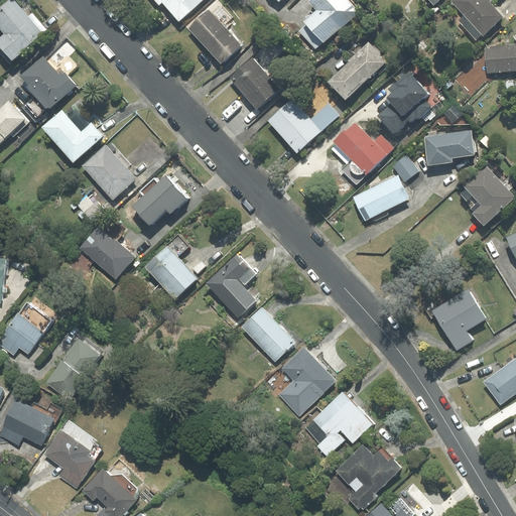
[(0,27),(5,33),(0,37),(0,45),(2,48),(0,49),(10,61),(47,30),(32,13),(29,16),(15,0),(7,0),(0,6),(0,27)]
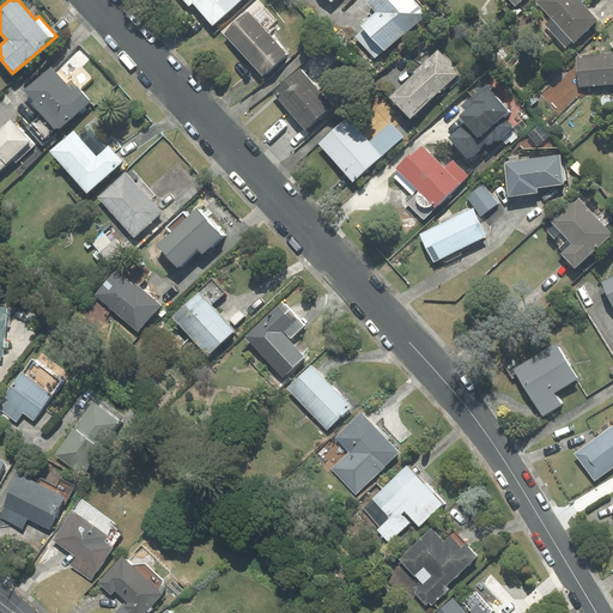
[(186,0),(189,4),(193,0),(212,23),(237,0),(186,0)]
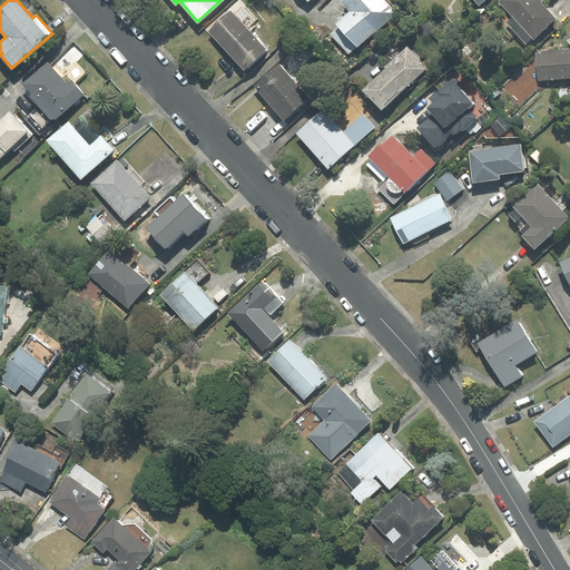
[(332,35),(349,53),(395,13),(383,0),(344,0),(343,1),(352,11),(337,23),(341,27),(332,35)]
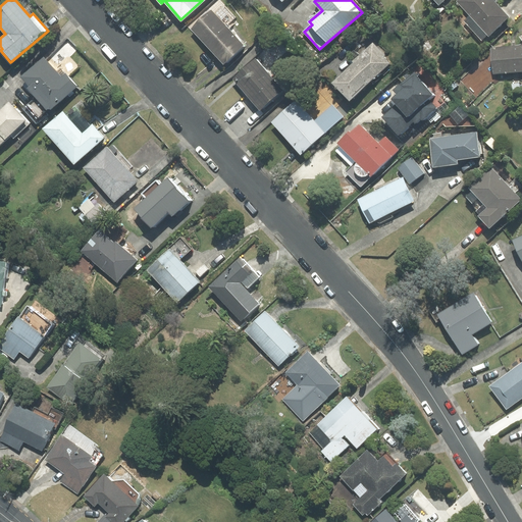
[(464,20),(482,40),(487,35),(488,36),(509,17),(493,1),(493,0),(457,0),(457,1),(470,15),(464,20)]
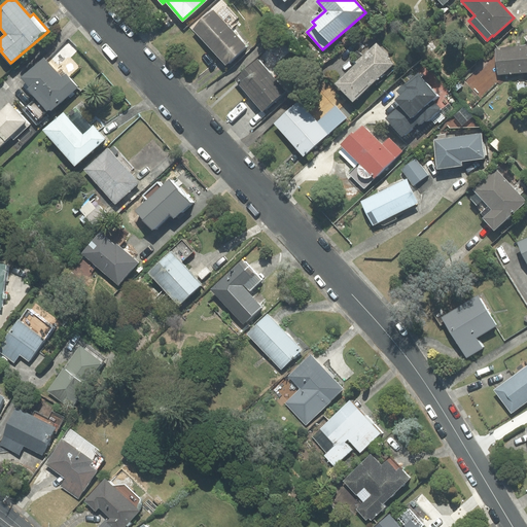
[(216,10),(196,30),(230,65),(250,44),(216,10)]
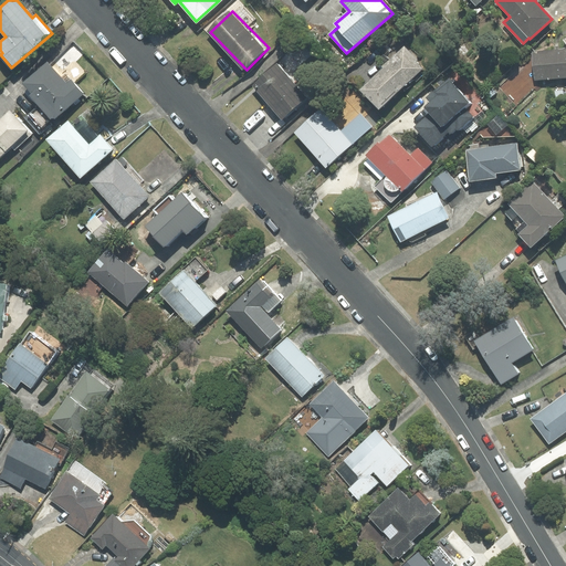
[(565,77),(565,35),(563,39),(565,44),(565,46),(564,49),(532,52),(534,81),(565,77)]
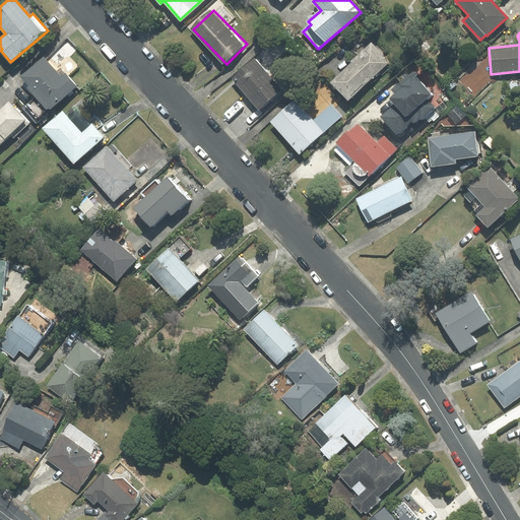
[(353,63),(331,82),(347,101),(389,63),(371,44),(351,61),(353,63)]
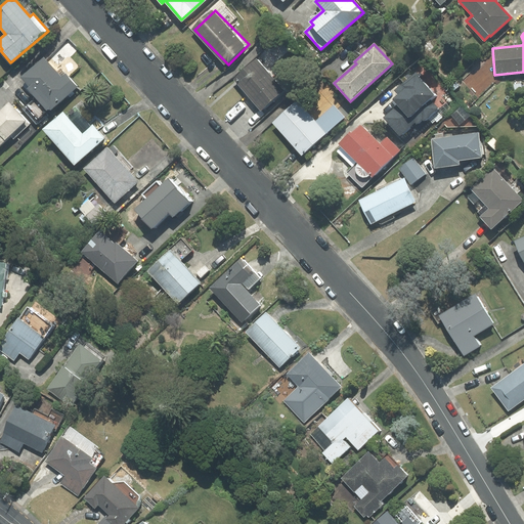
[(49,111),(76,86),(68,78),(79,68),(69,56),(59,64),(51,55),(46,59),(44,56),(22,77),(31,87),(29,89),(36,96),(49,111)]
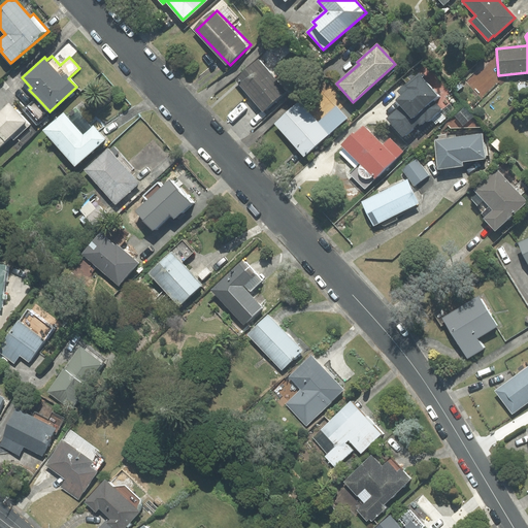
[(258,60),(237,77),(264,109),(285,92),(258,60)]
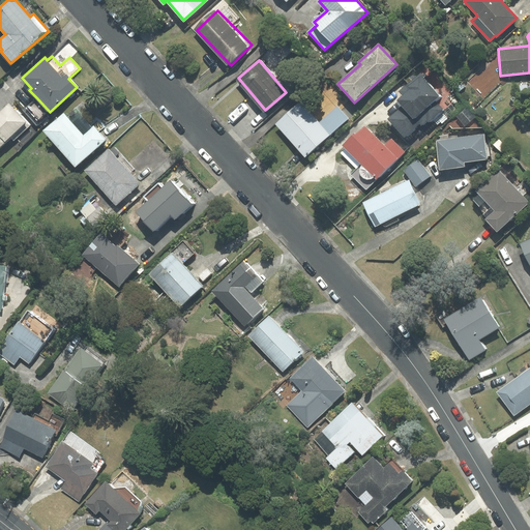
[(404,107),(389,119),(406,138),(420,125),(421,126),(428,121),(429,123),(444,110),(436,101),(441,97),(421,74),(401,91),(404,95),(399,100),(404,107)]
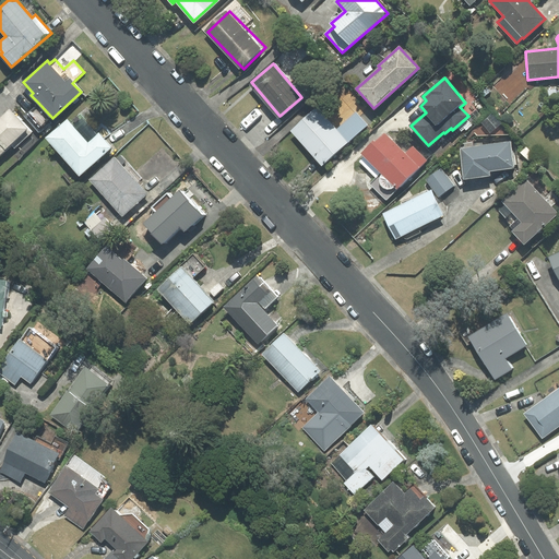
[(335,93),(294,131),(322,163),(364,125),(335,93)]
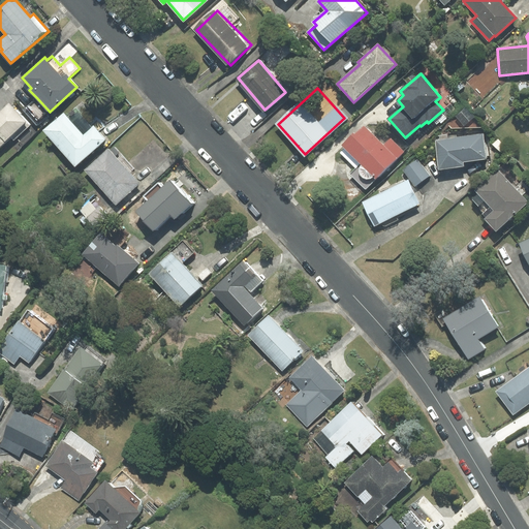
[(50,112),(36,97),(23,110),(37,125),(51,113),(50,112)]
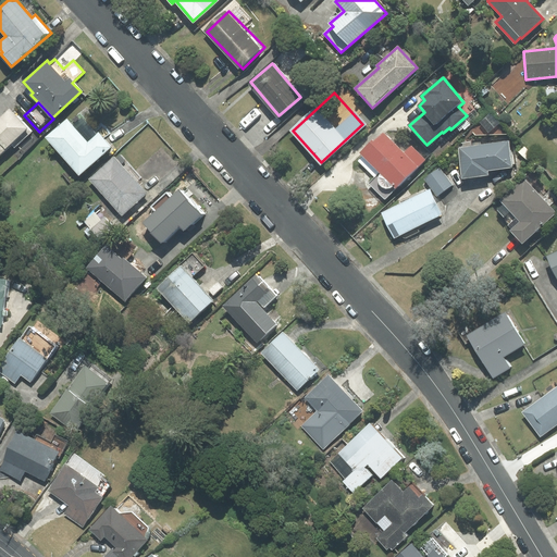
[(0,151),(26,128),(10,110),(0,118),(0,151)]
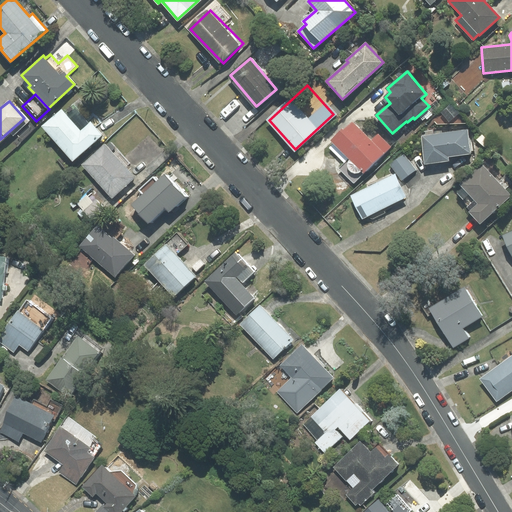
[(61,110),(42,127),(72,161),(102,135),(90,123),(73,104),(64,112),(61,110)]
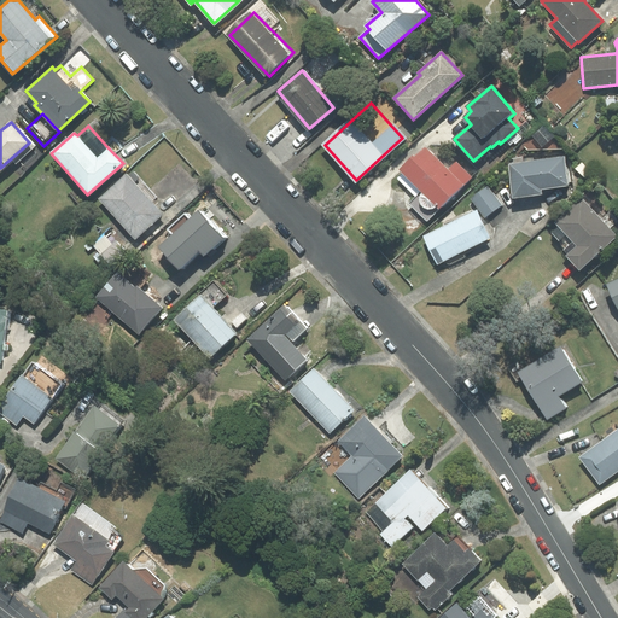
[(448,170),(425,147),(415,157),(413,156),(400,170),(402,173),(398,176),(418,194),(409,203),(427,221),(472,178),(456,162),(448,170)]
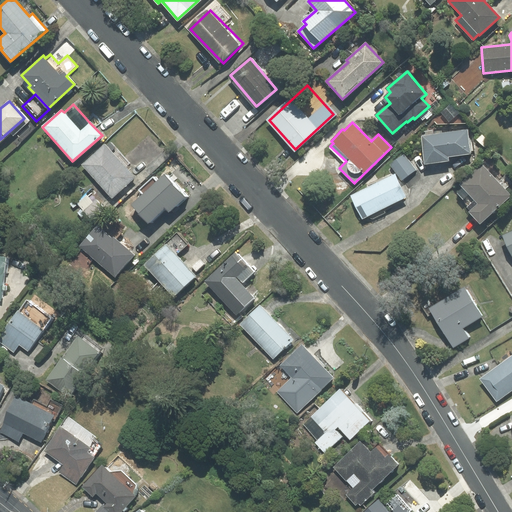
[(470,153),(467,130),(433,134),(433,130),(425,132),(425,135),(422,136),(425,163),(448,160),(448,156),(470,153)]
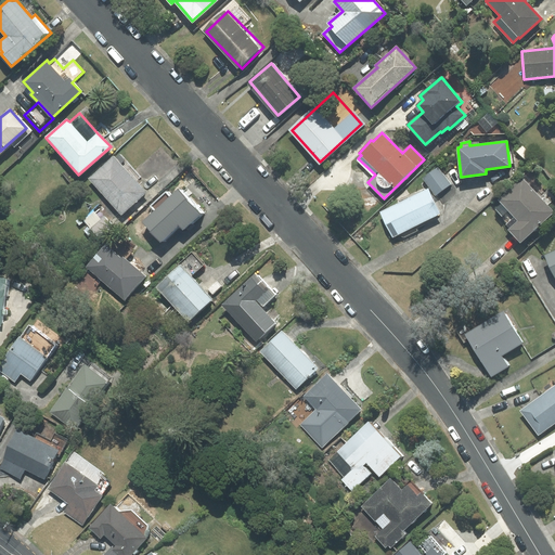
[(141,178),(118,153),(91,179),(121,213),(144,192),(136,182),(141,178)]
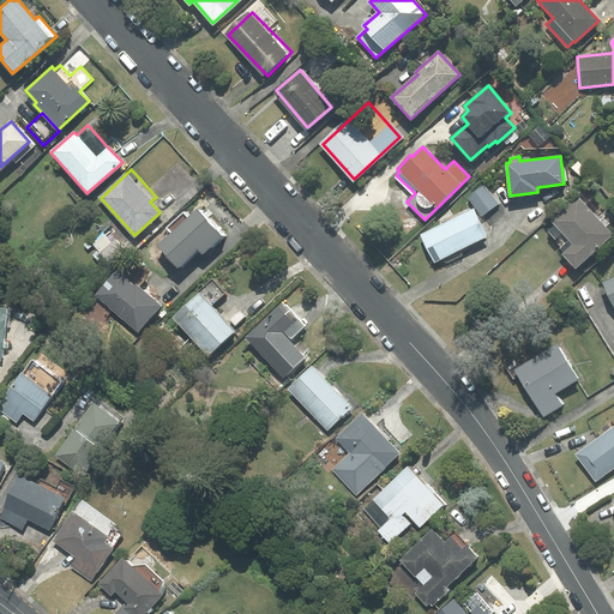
[(485,186),(468,198),(481,216),(498,204),(485,186)]
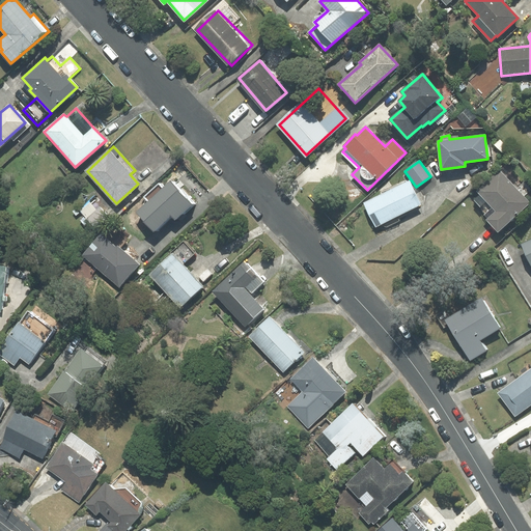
[(487,220),(498,231),(529,203),(500,171),(477,191),(480,194),(473,199),(485,214),(484,215),(487,219),(487,220)]
